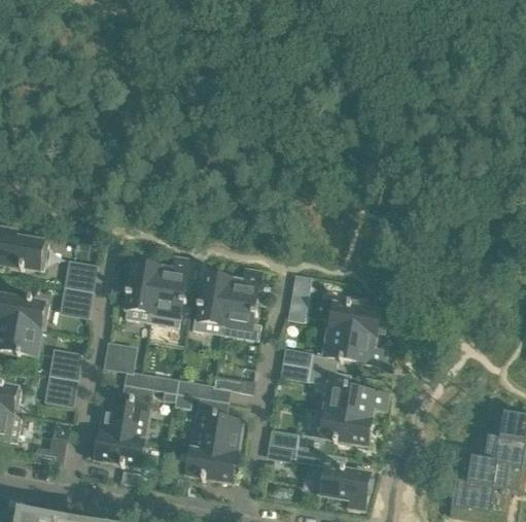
[(16,229),(1,225),(0,231),(0,262),(21,266),(20,269),(23,269),(24,266),(43,270),(48,241),(15,236),(16,229)]
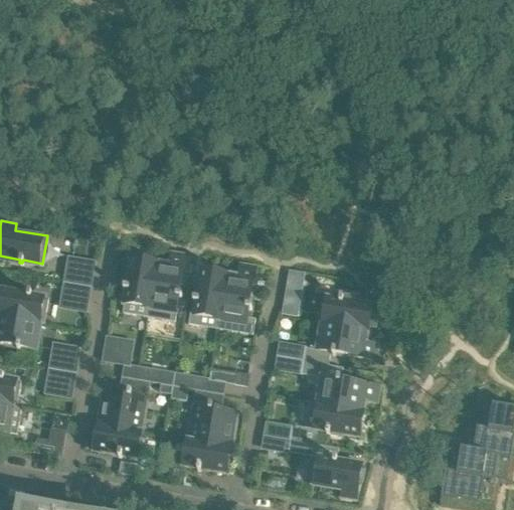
[(157,263),(148,315),(174,319),(178,295),(181,296),(182,293),(179,292),(186,253),(171,250),(168,265),(157,263)]
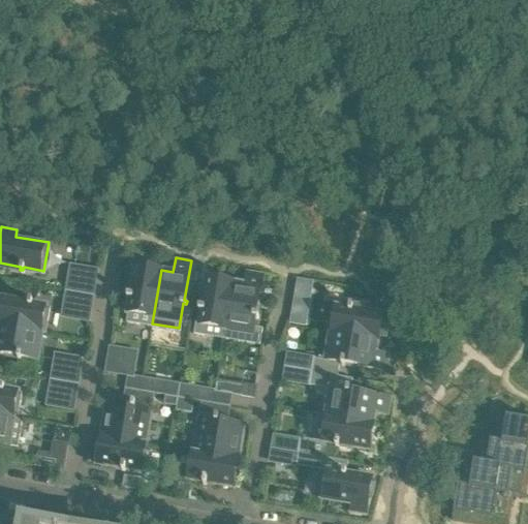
[(152,324),(161,270),(161,268),(134,263),(130,293),(127,293),(127,296),(129,296),(125,318),(152,324)]
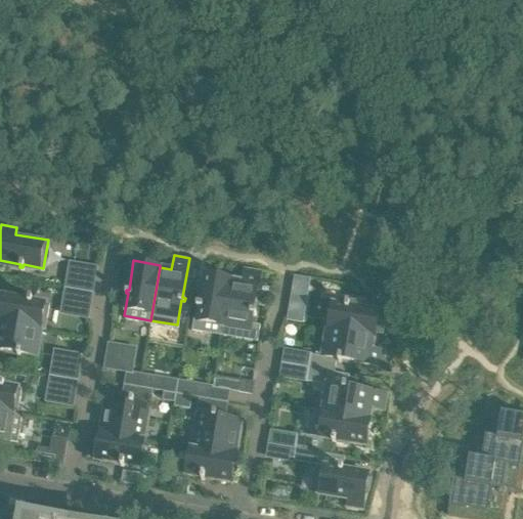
[(230,278),(222,333),(257,338),(260,321),(251,320),(253,312),(255,313),(256,310),(253,309),(260,269),(245,267),(243,280),(230,278)]
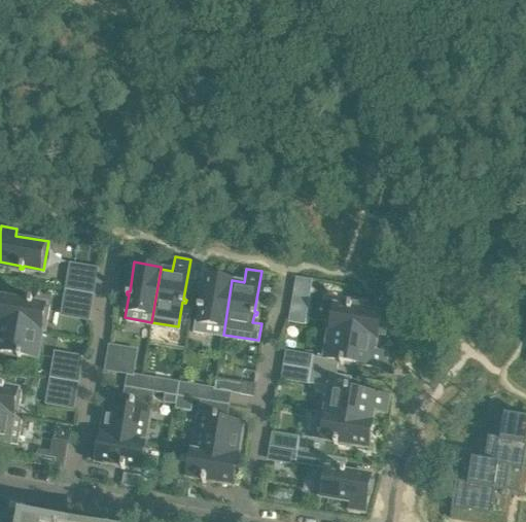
[(66,285),(92,289),(94,278),(68,273),(66,285)]
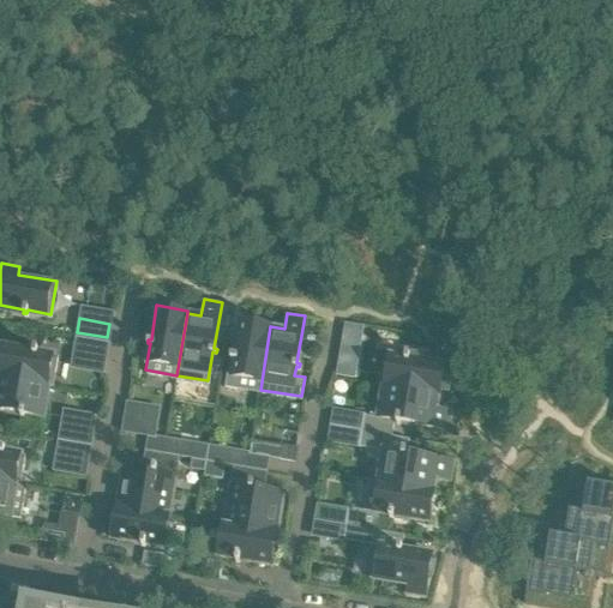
[(271,324),(240,319),(234,354),(230,354),(230,357),(233,357),(230,371),(227,369),(224,384),(260,390),(270,326),(271,324)]
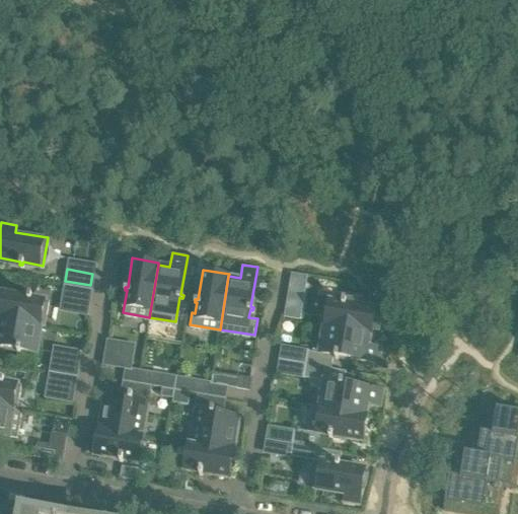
[(88,297),(90,285),(65,281),(63,293),(88,297)]
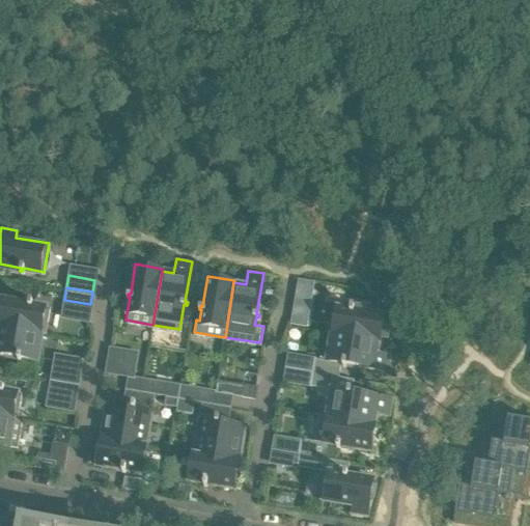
[(0,323),(40,331),(45,331),(50,304),(31,301),(32,299),(29,298),(28,301),(0,295),(0,323)]
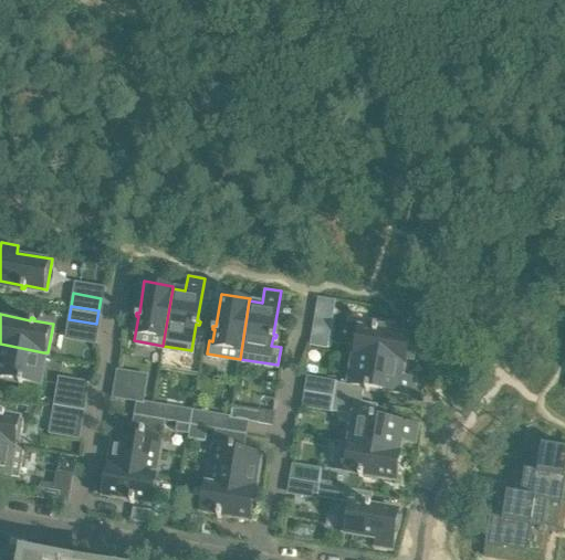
[(315,319),(310,341),(323,345),(327,323),(315,319)]
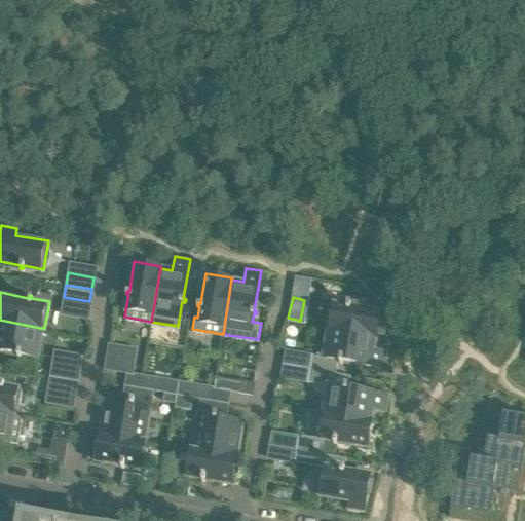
[(328,327),(373,334),(378,308),(332,301),(328,327)]
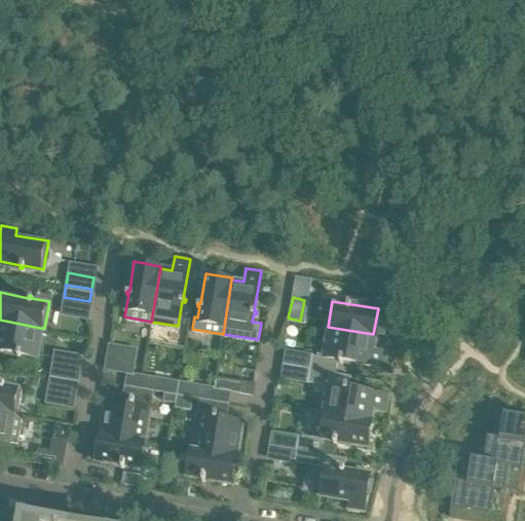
[(35,355),(40,328),(0,320),(0,347),(17,351),(16,354),(20,355),(21,351),(35,355)]
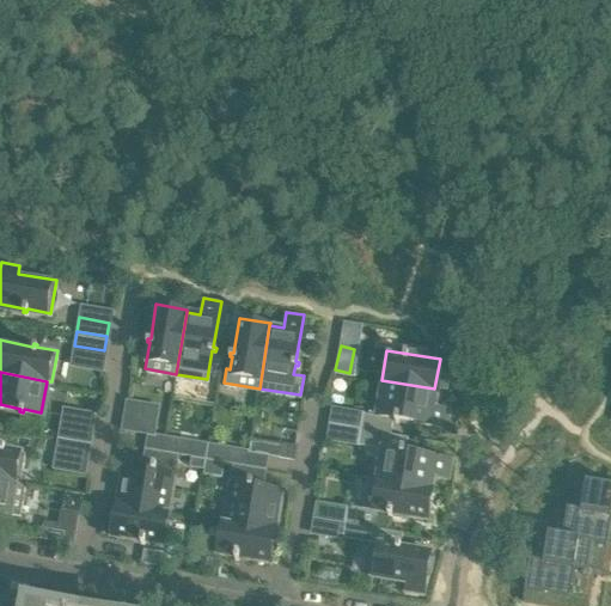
[(362,410),(360,426),(390,430),(392,416),(395,416),(395,418),(398,420),(398,416),(445,424),(447,406),(432,404),(433,391),(383,381),(378,412),(362,410)]
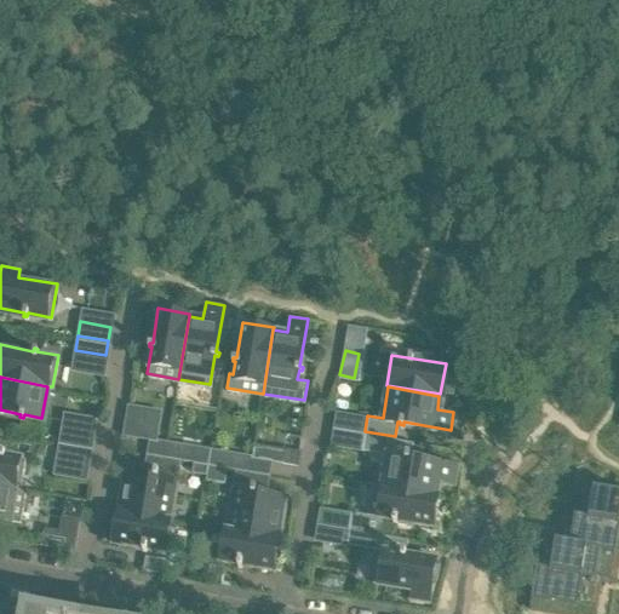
[(154,437),(156,424),(126,419),(124,432),(154,437)]
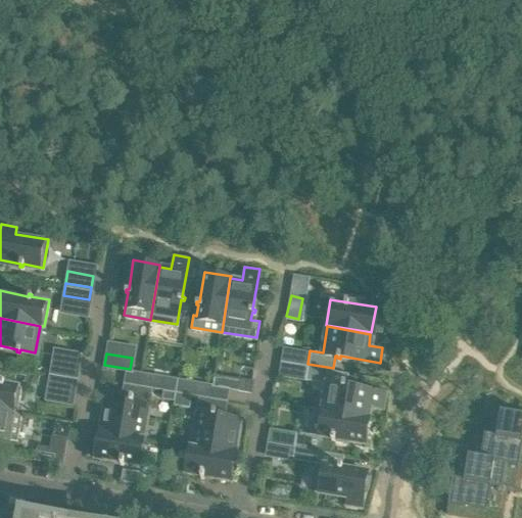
[(52,360),(50,372),(76,376),(78,364),(52,360)]
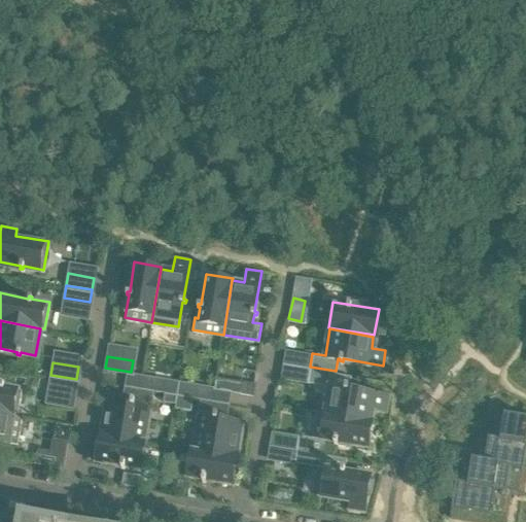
[(310,367),(308,380),(325,383),(320,410),(369,418),(371,406),(385,409),(387,393),(348,386),(350,374),(336,371),(310,367)]
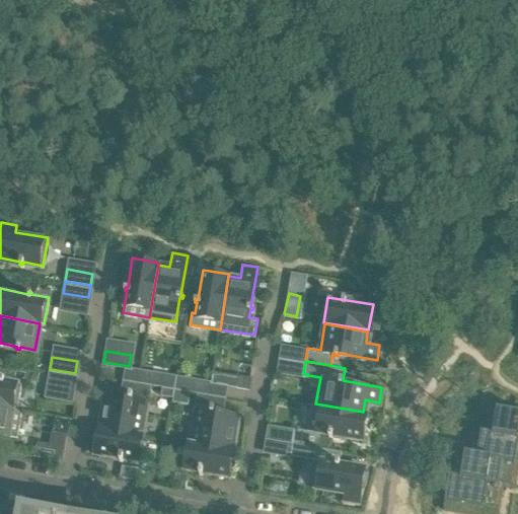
[(50,369),(48,381),(73,385),(75,373),(50,369)]
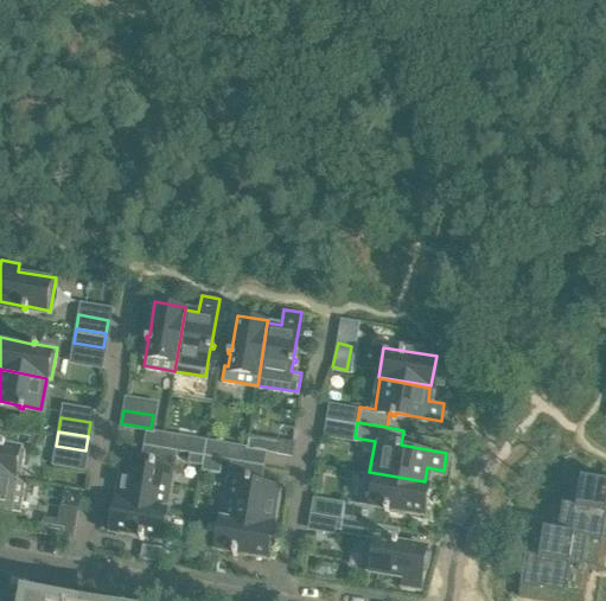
[(176,433),(173,447),(203,452),(205,438),(176,433)]
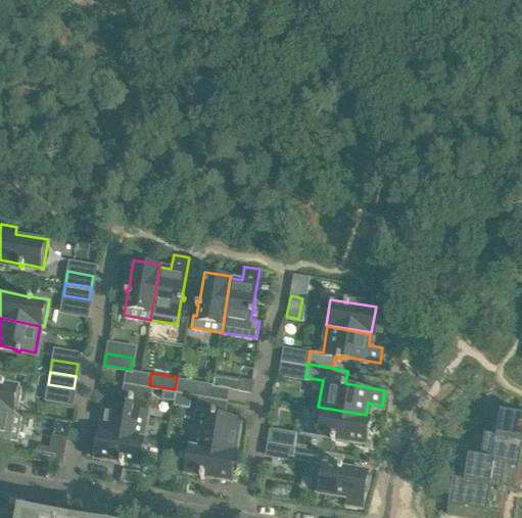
[(249,377),(239,375),(237,387),(247,389),(249,377)]
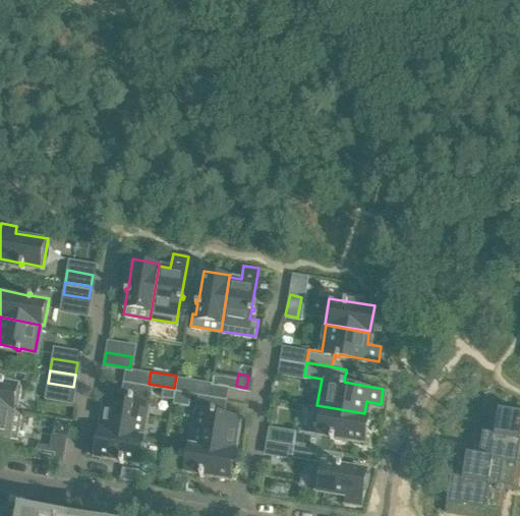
[(176,376),(174,388),(199,392),(200,380),(176,376)]
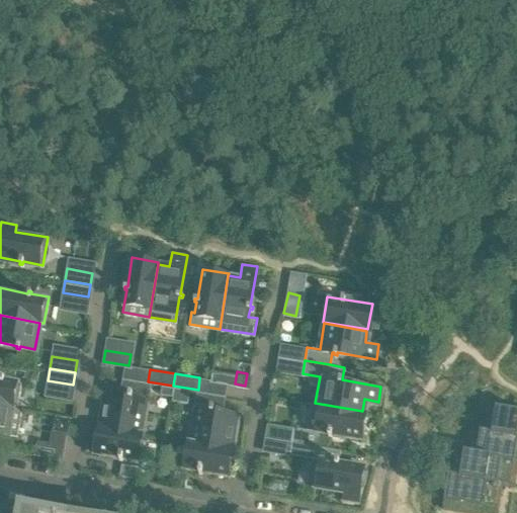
[(0,402),(16,405),(21,380),(3,377),(4,374),(1,374),(0,377),(0,402)]
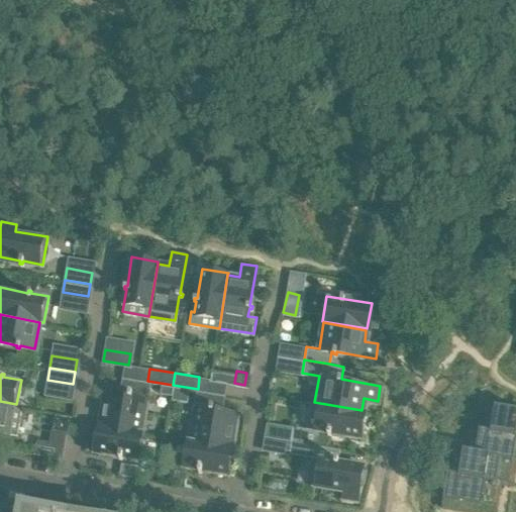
[(161,383),(160,391),(172,393),(173,385),(161,383)]
